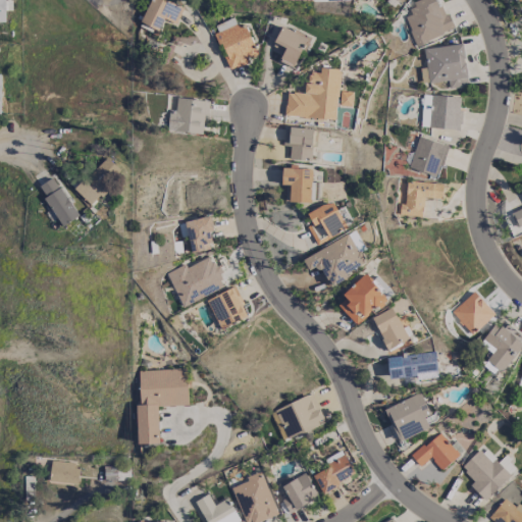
[(159,30),(163,19),(175,24),(183,6),(165,0),(149,0),(140,22),(159,30)]
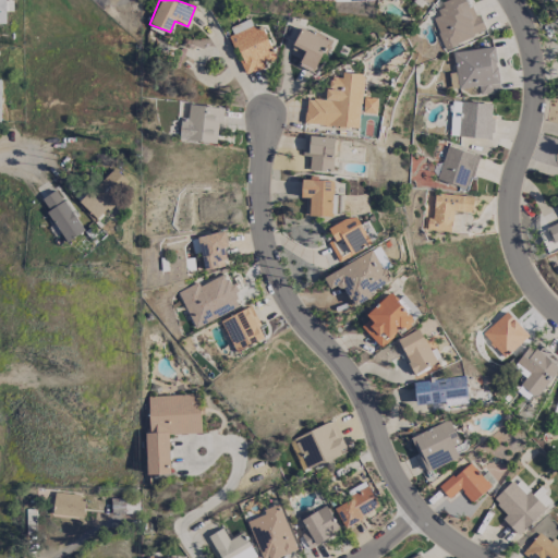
[(482,34),(469,0),(447,0),(435,4),(438,15),(432,17),(443,48),(482,34)]
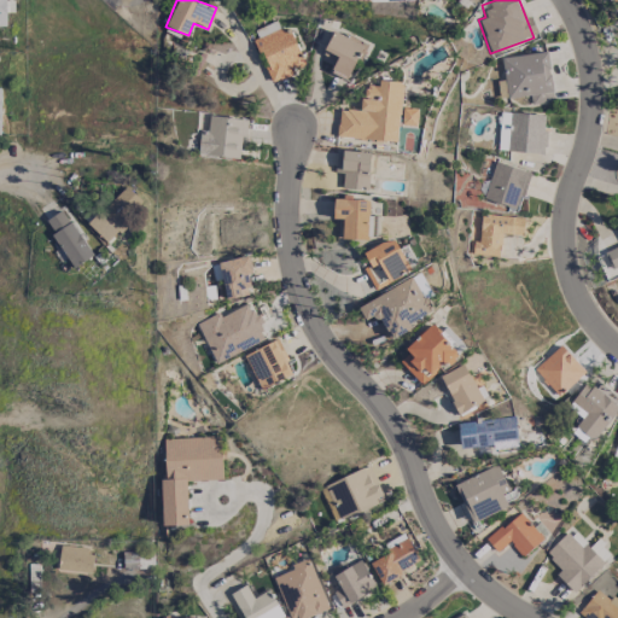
[(269,80),(303,68),(290,30),(281,34),(277,21),(250,30),(269,80)]
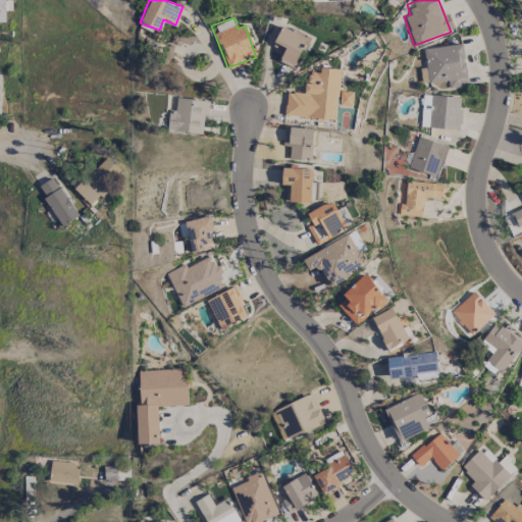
[(279,58),(294,65),(308,38),(281,25),(272,46),(283,51),(279,58)]
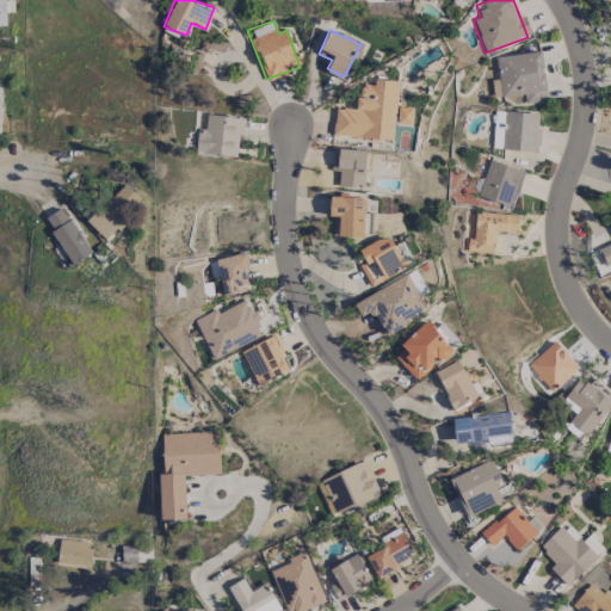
[(495,56),(500,97),(523,94),(524,103),(547,100),(542,51),(495,56)]
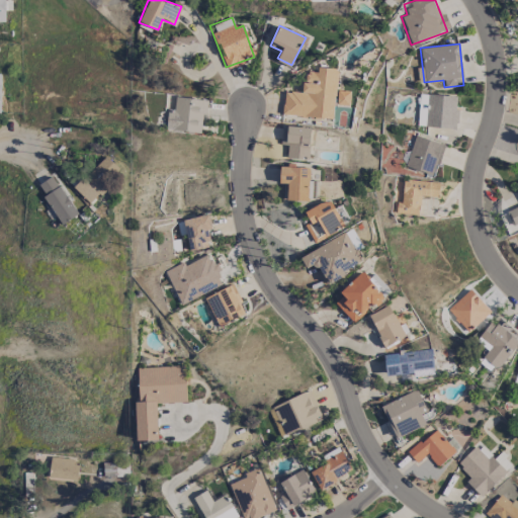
[(333,119),(337,68),(317,67),(317,72),(305,70),(303,92),(284,90),(282,114),(333,119)]
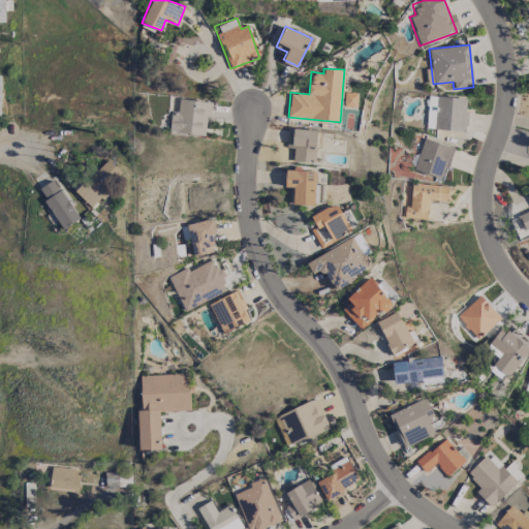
[(425,128),(465,132),(468,98),(428,95),(425,128)]
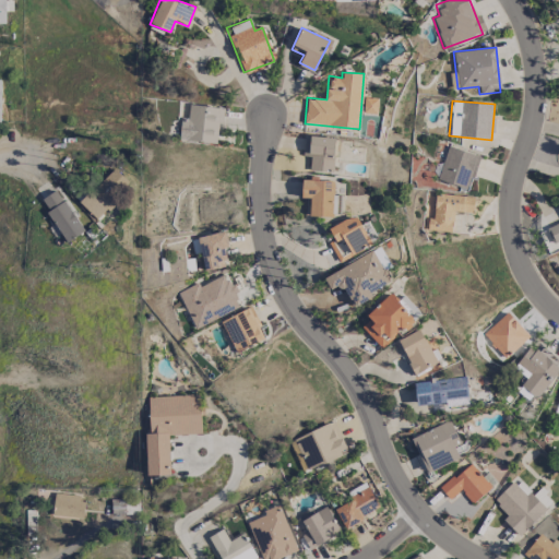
[(178,140),(218,143),(222,107),(189,104),(187,120),(180,119),(178,140)]
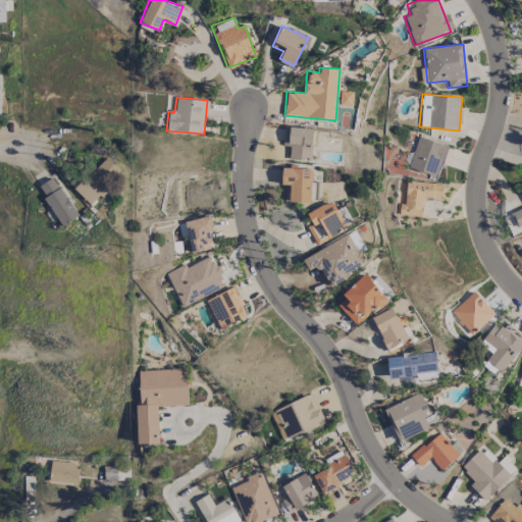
[(311,160),(312,127),(284,126),(283,146),(289,146),(289,159),(311,160)]
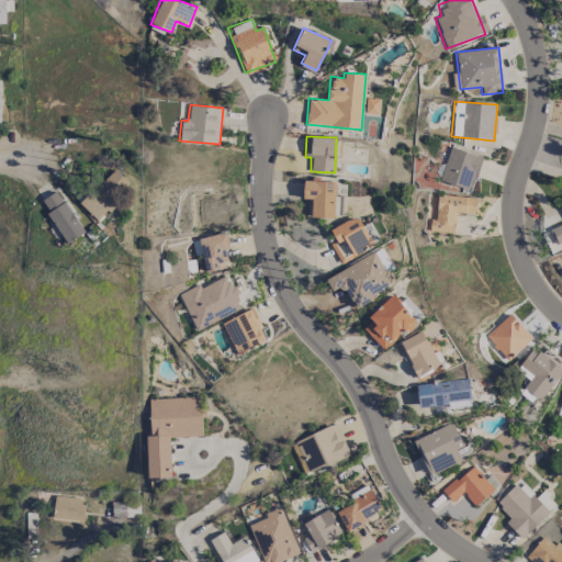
[(482,156),(450,146),(438,181),(470,191),(482,156)]
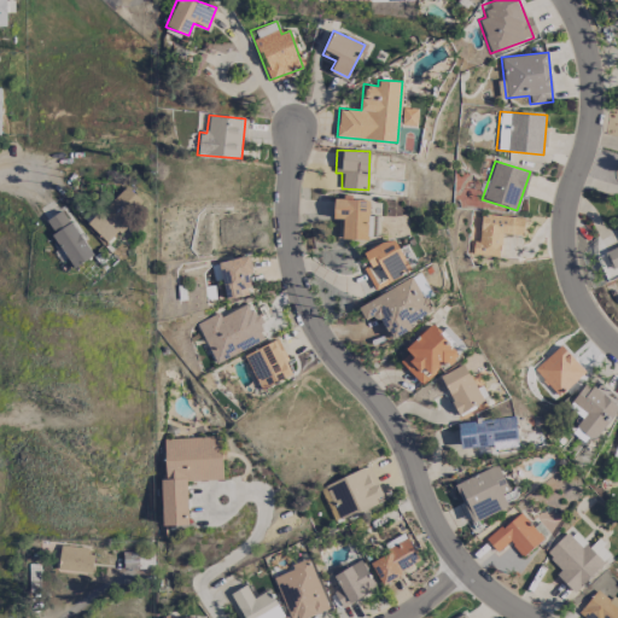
[(87,222),(104,242),(145,203),(128,185),(87,222)]
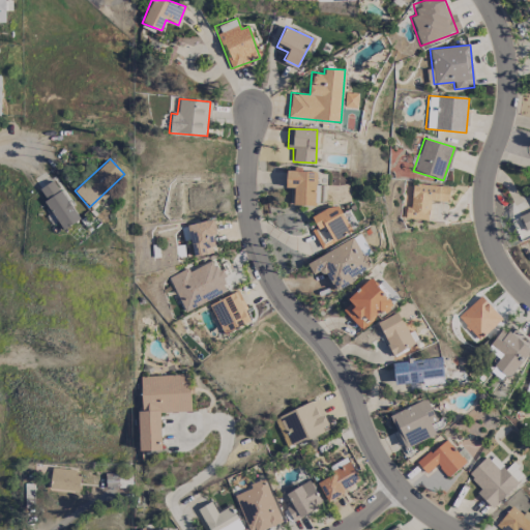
[(315,205),(315,171),(286,171),(286,187),(293,187),(293,205),(315,205)]
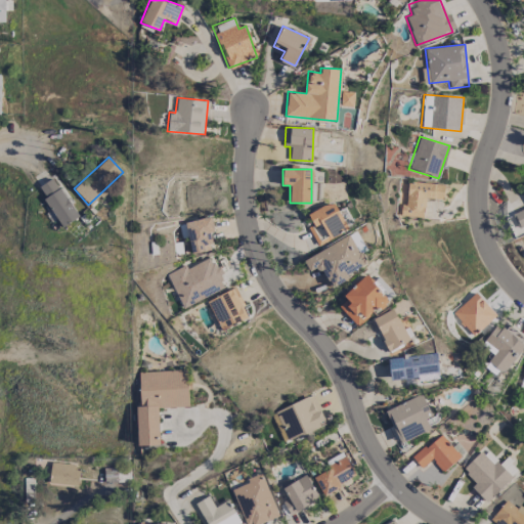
[(53,177),(38,186),(61,226),(78,217),(53,177)]
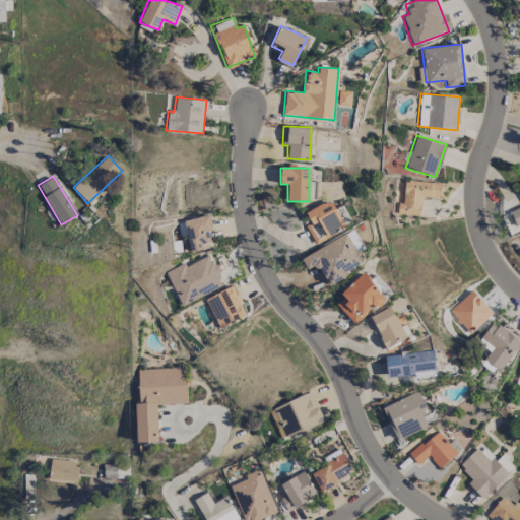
[(421,196),(440,197),(441,182),(404,180),(403,203),(397,203),(397,213),(420,215),(421,196)]
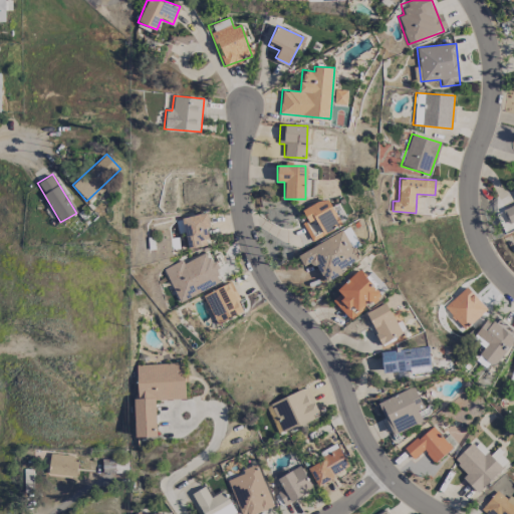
[(513,204),(503,209),(508,222),(513,219),(513,188),(513,189),(513,204)]
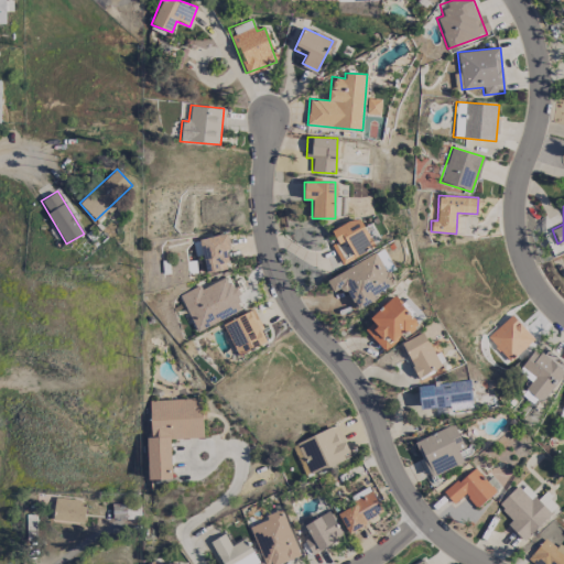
[(337,241),(331,245),(342,264),(375,246),(358,216),(331,230),(337,241)]
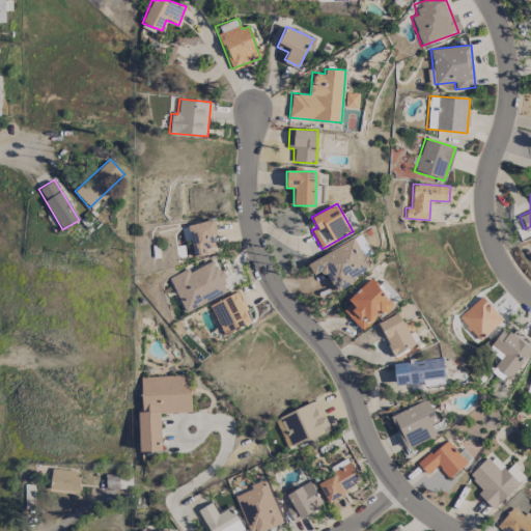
[(216,251),(212,236),(218,234),(214,219),(187,225),(195,257),(216,251)]
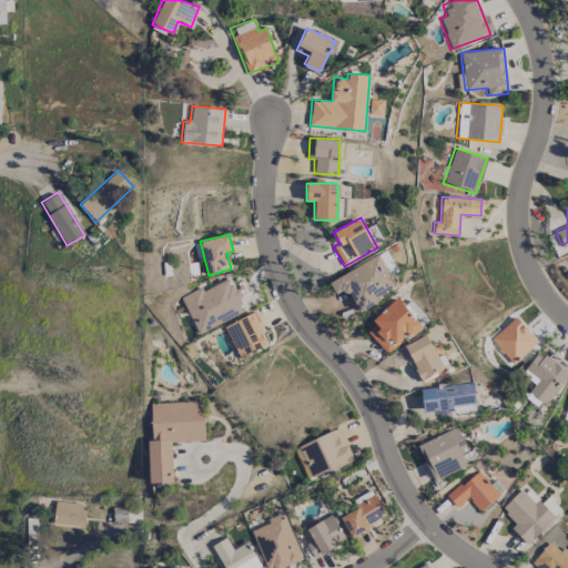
[(357,308),(397,290),(381,255),(328,280),(335,294),(347,288),(357,308)]
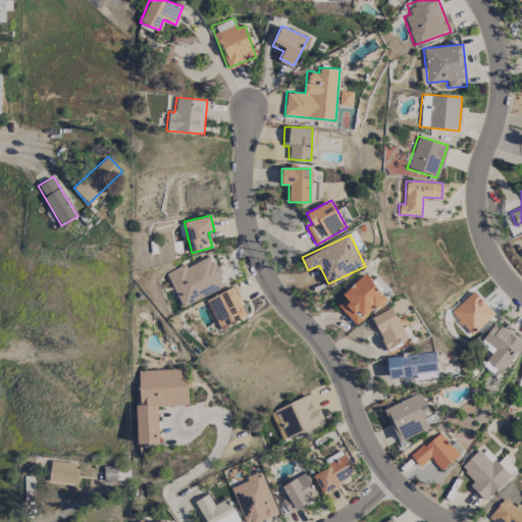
[(226,285),(217,265),(214,266),(209,256),(186,266),(185,263),(165,272),(180,307),(226,285)]
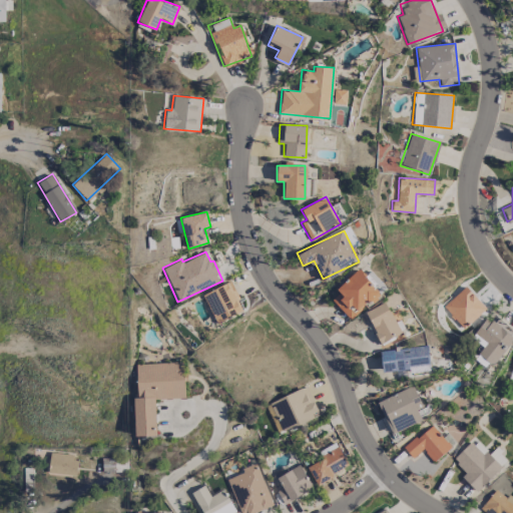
[(329,298),(350,320),(379,292),(358,270),(329,298)]
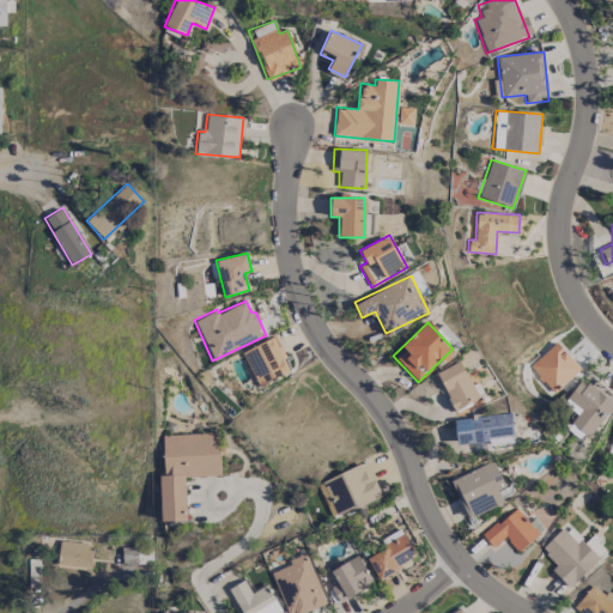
[(290,372),(275,337),(242,351),(256,386),(290,372)]
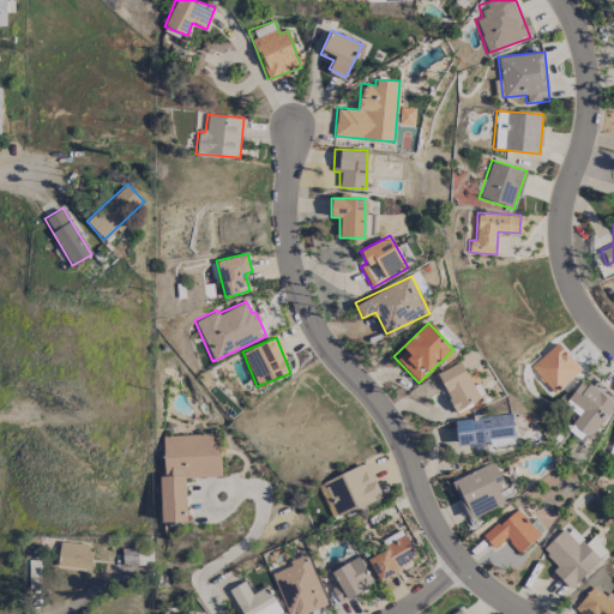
[(479,399),(459,361),(437,373),(455,410),(479,399)]
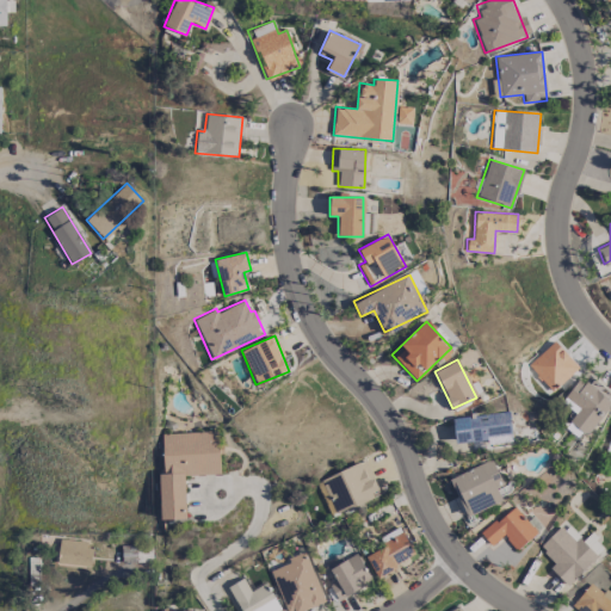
[(562,400),(576,411),(565,427),(582,440),(610,402),(603,396),(608,390),(592,380),(588,384),(579,378),(562,400)]
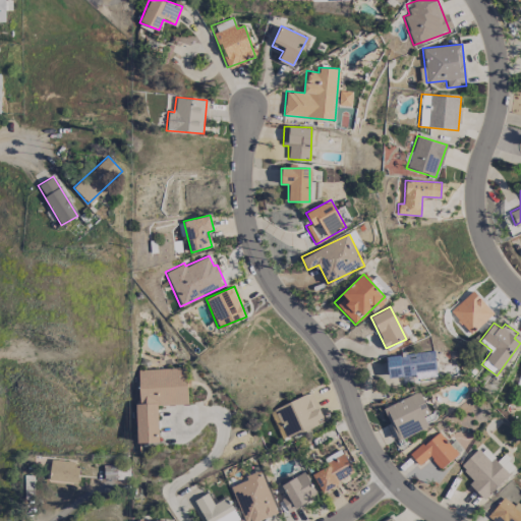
[(386,356),(388,380),(437,374),(433,351),(386,356)]
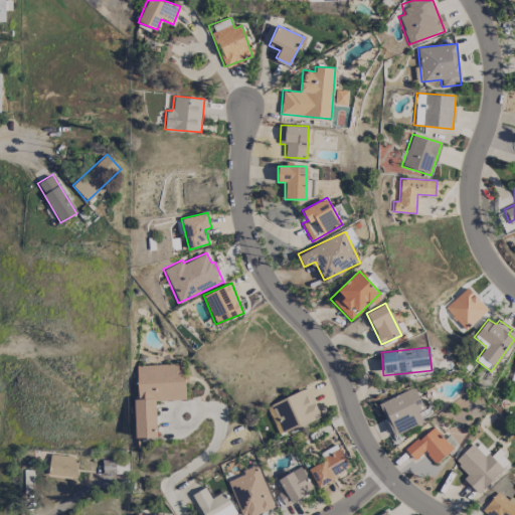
[(157,437),(155,400),(185,399),(183,363),(136,365),(138,398),(134,398),(136,438),(157,437)]
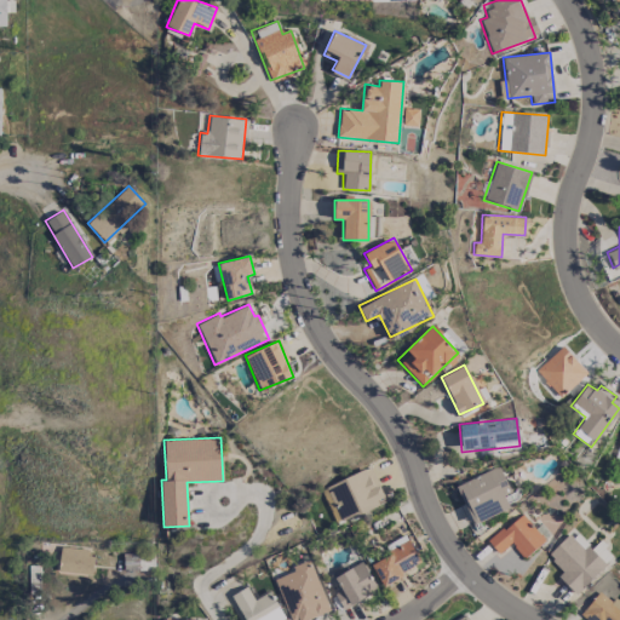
[(510,492),(498,465),(455,486),(474,524),(509,507),(504,495),(510,492)]
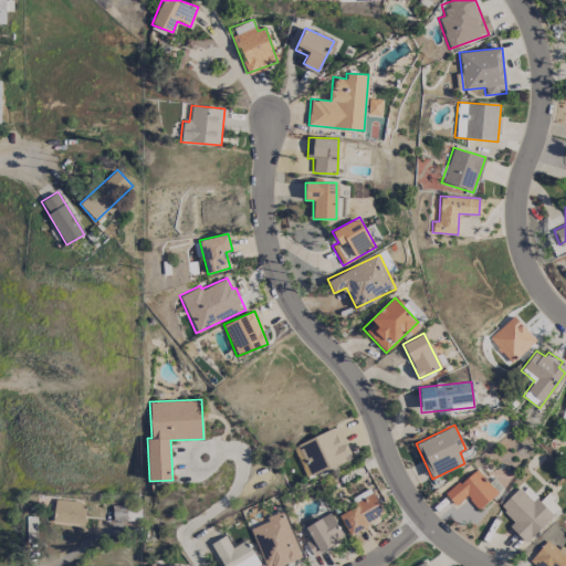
[(321,471),(352,459),(339,427),(297,442),(305,464),(316,460),(321,471)]
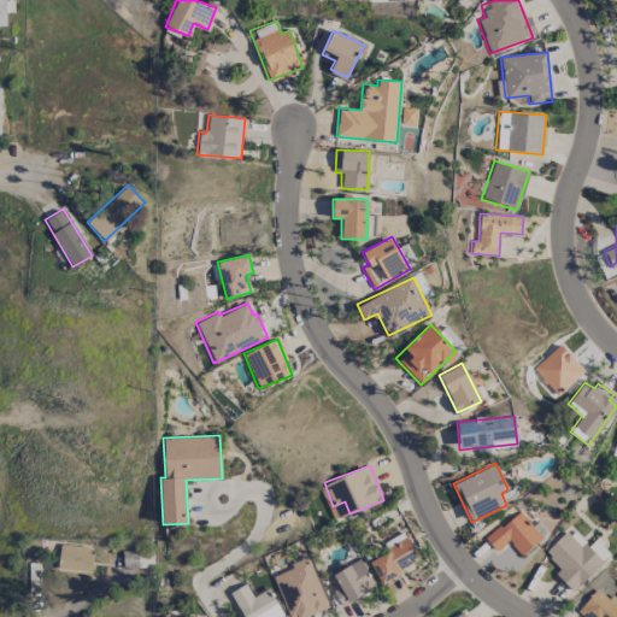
[(509,540),(519,556),(541,539),(519,511),(485,538),(494,551),(509,540)]
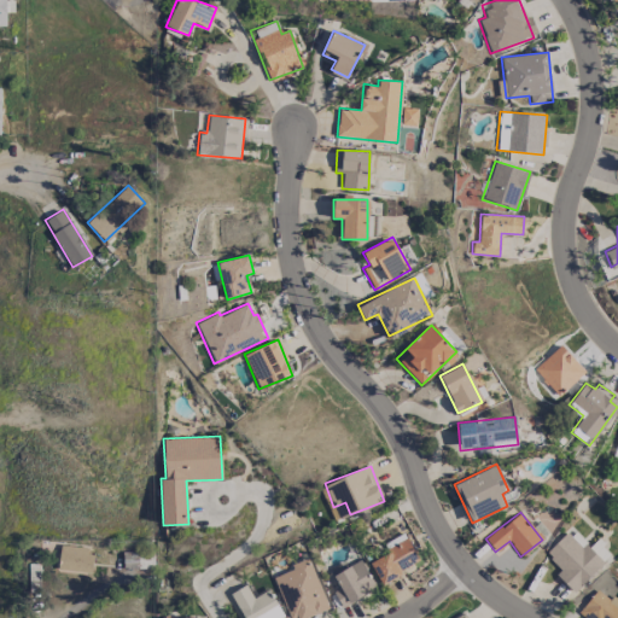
[(546,555),(560,569),(555,575),(575,593),(611,553),(596,540),(590,547),(571,529),(546,555)]
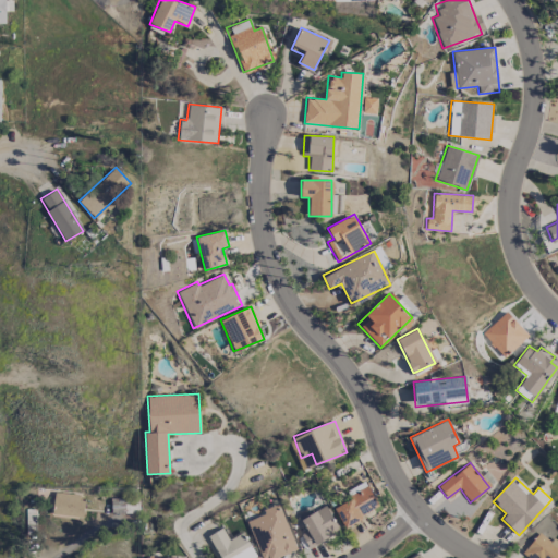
[(379,507),(364,482),(347,492),(350,498),(334,508),(344,526),(379,507)]
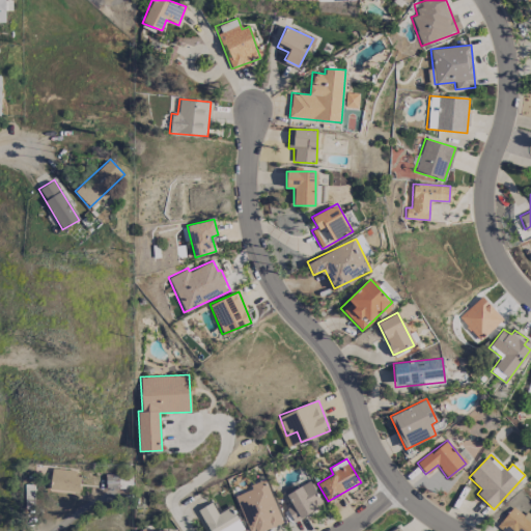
[(78,470),(51,469),(50,491),(77,492),(78,470)]
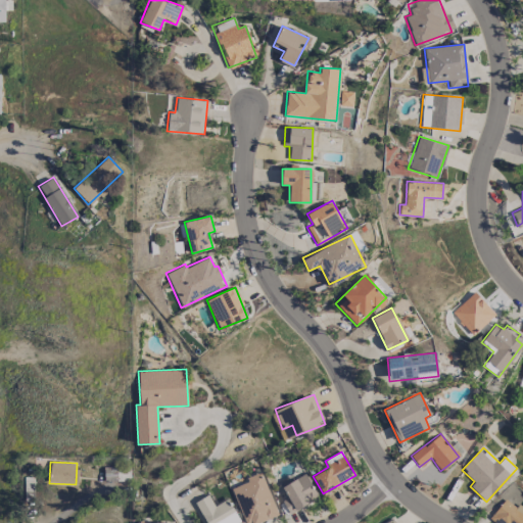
[(256,522),(278,514),(259,472),(246,478),(247,481),(231,488),(245,522),(256,522)]
